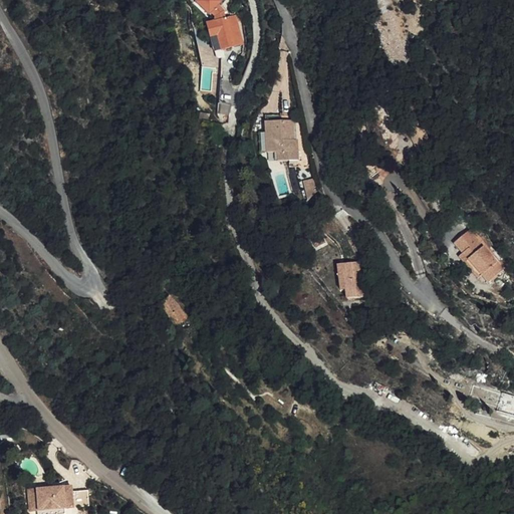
[(215,20),(210,21),(214,35),(217,34),(221,49),(244,43),(235,14),(226,16),(224,8),(219,3),(221,1),(220,0),(195,0),(195,1),(209,14),(211,12),(214,15),(215,20)]
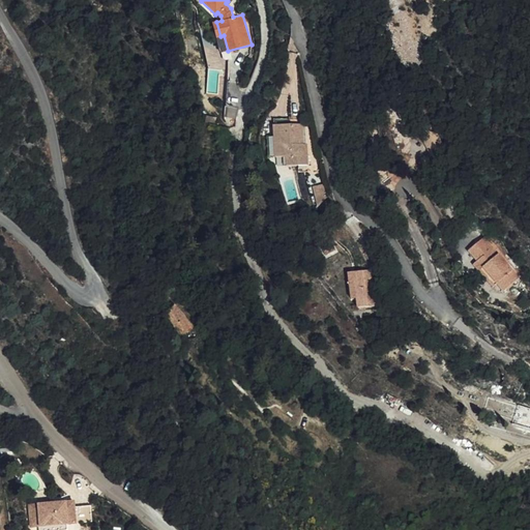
[(222,53),(228,51),(224,35),(221,36),(216,22),(213,23),(222,53)]
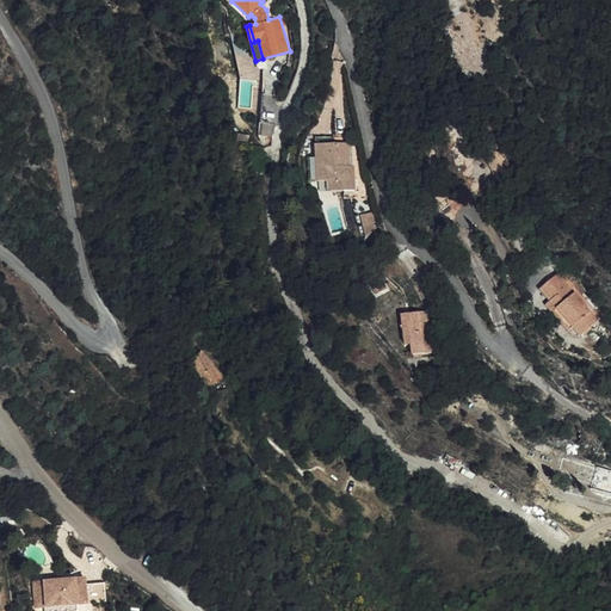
[(318,150),(318,164),(320,187),(333,186),(334,197),(358,196),(356,170),(351,171),(350,156),(341,158),(340,149),(337,149),(318,150)]
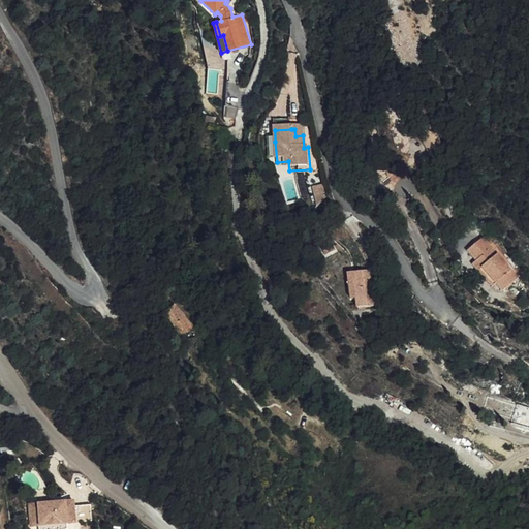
[(494,271),(486,277),(494,287),(499,284),(504,289),(521,275),(507,261),(494,247),(485,237),(471,250),(480,259),(486,266),(488,266),(494,271)]
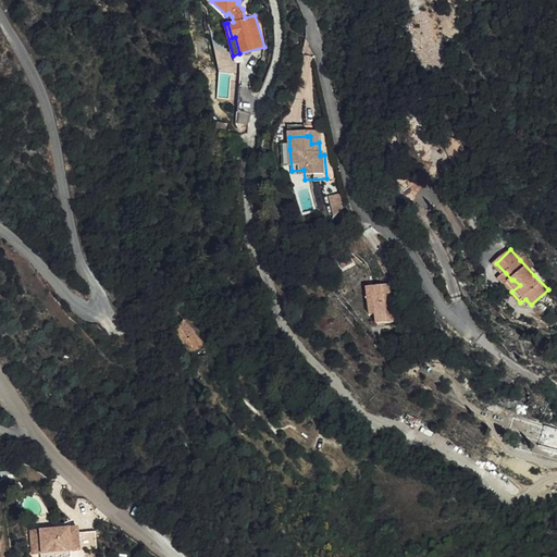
[(506,273),(499,279),(511,292),(520,285),(514,280),(511,280),(506,273)]
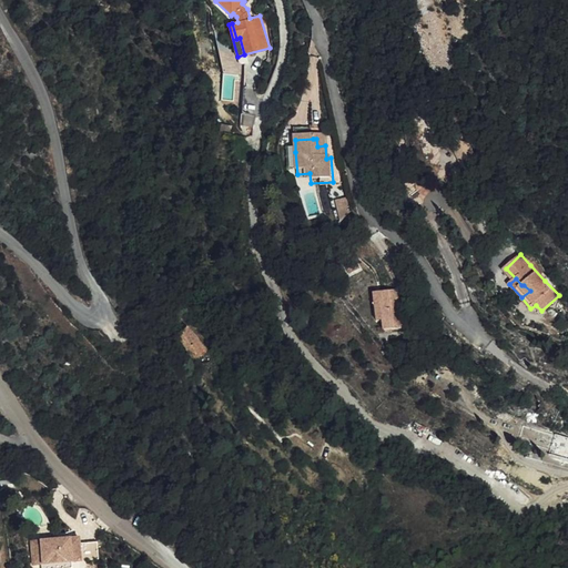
[(405,331),(403,320),(402,307),(401,292),(384,294),(385,302),(383,302),(384,312),(378,313),(379,324),(385,323),(386,333),(405,331)]
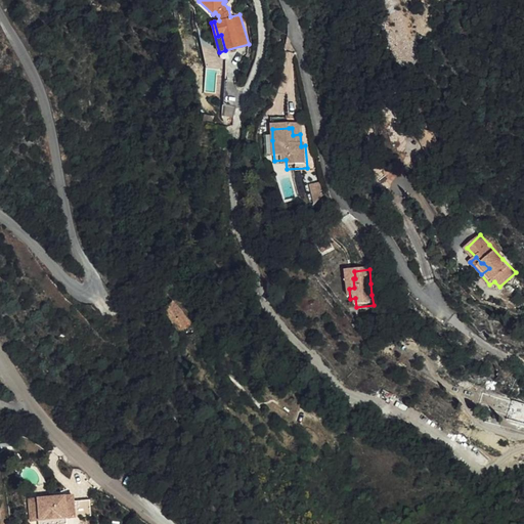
[(158,315),(173,307),(170,302),(157,309),(158,315)]
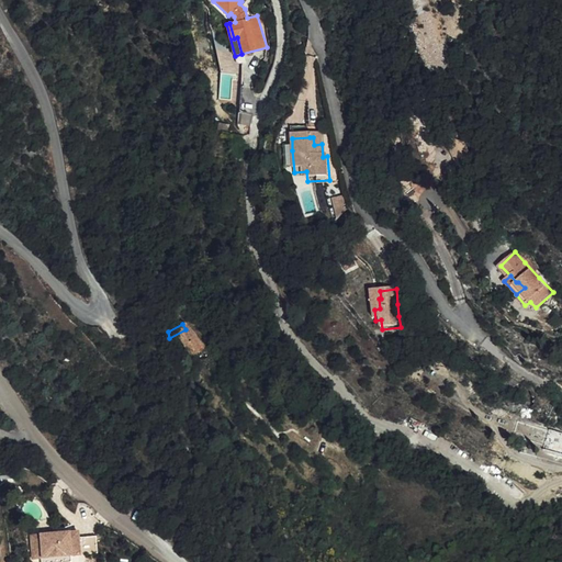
[(198,353),(186,329),(169,338),(173,348),(182,362),(198,353)]
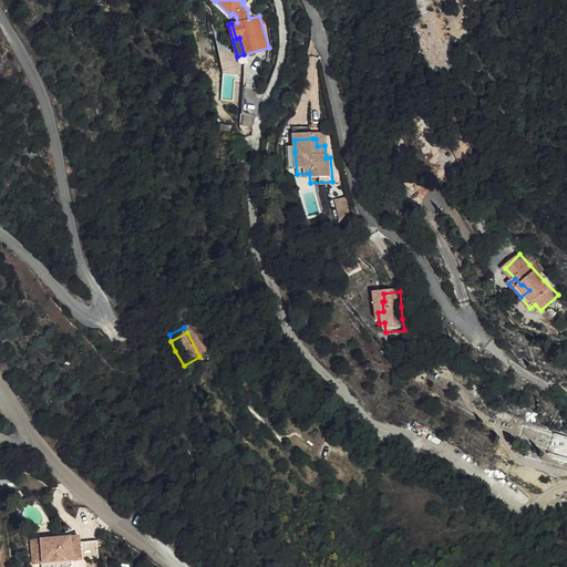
[(169,334),(158,340),(171,363),(175,351),(171,341),(169,334)]
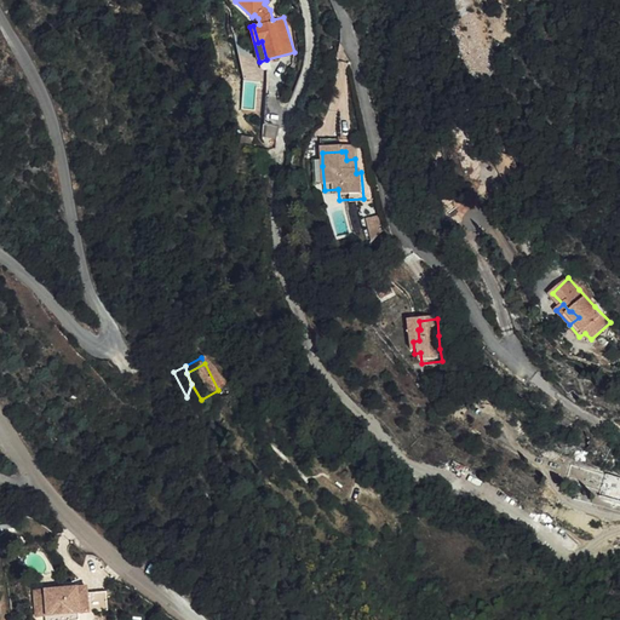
[(191,406),(201,400),(191,384),(187,397),(191,406)]
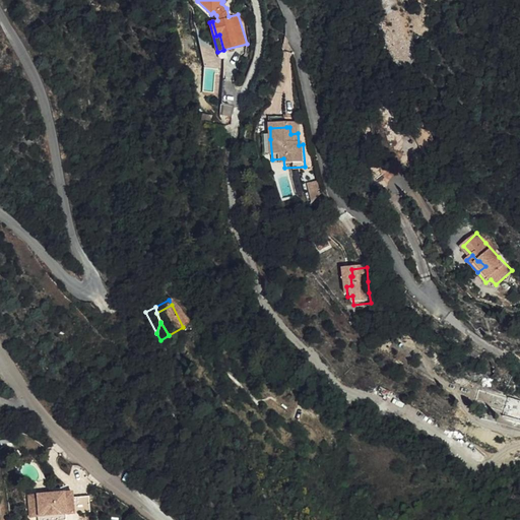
[(488,387),(484,396),(506,403),(509,394),(488,387)]
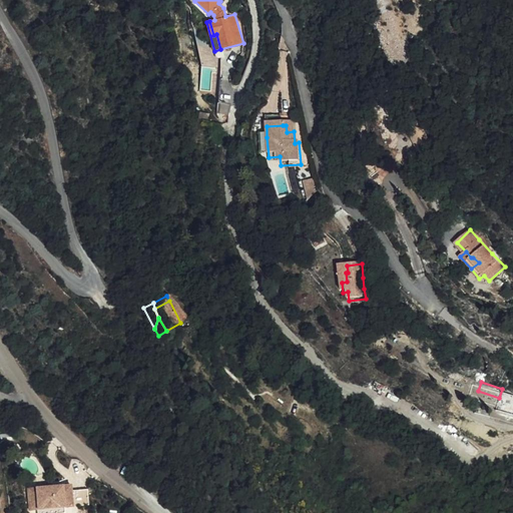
[(496,406),(512,411),(512,392),(502,389),(499,398),(496,406)]
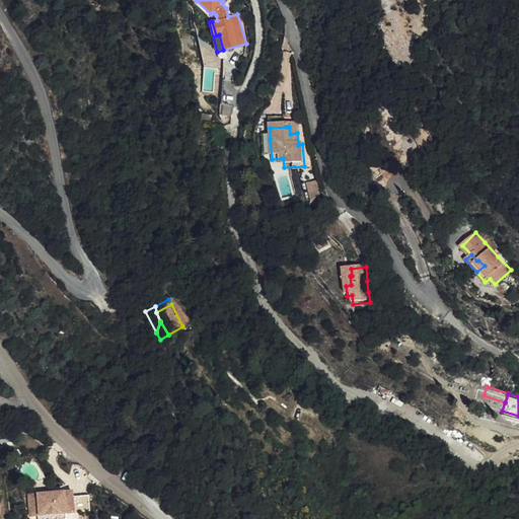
[(27,475),(29,498),(38,497),(64,495),(89,493),(88,477),(72,478),(72,472),(27,475)]
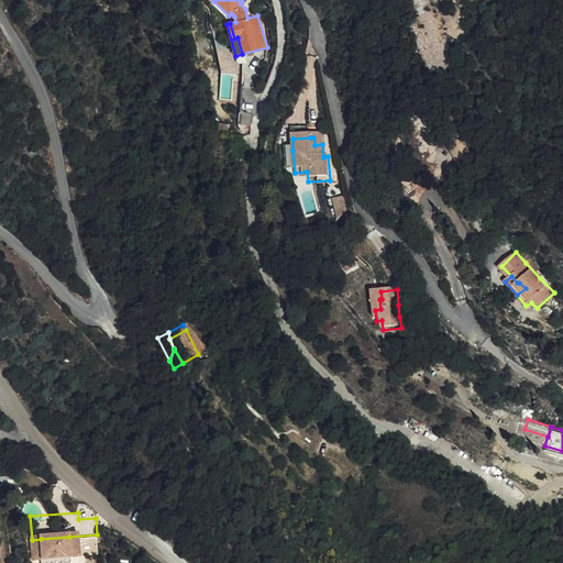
[(69,537),(41,539),(42,545),(70,543),(69,537)]
